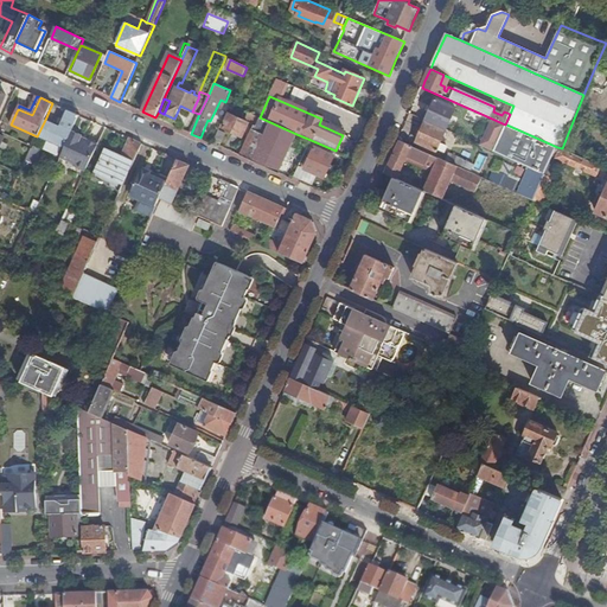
[(435,100),(426,121),(446,131),(455,108),(435,100)]
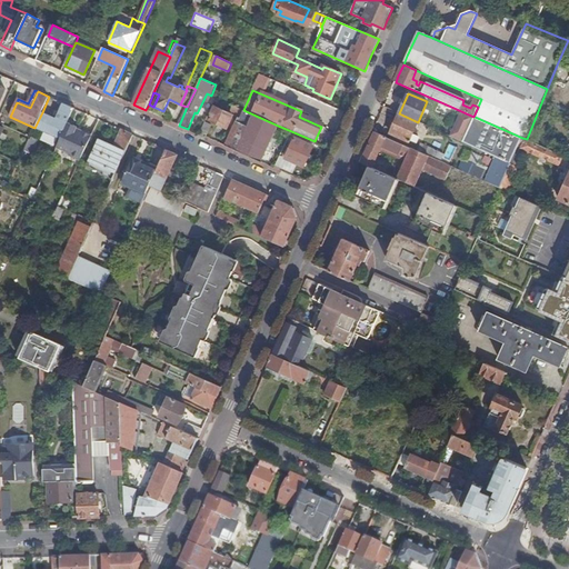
[(476,97),(472,105),(478,107),(481,99),(476,97)]
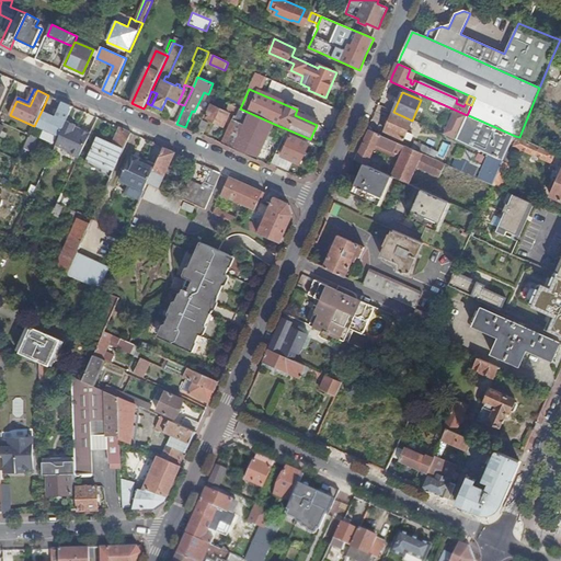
[(67,122),(73,107),(63,102),(56,116),(48,114),(42,129),(60,138),(67,122)]
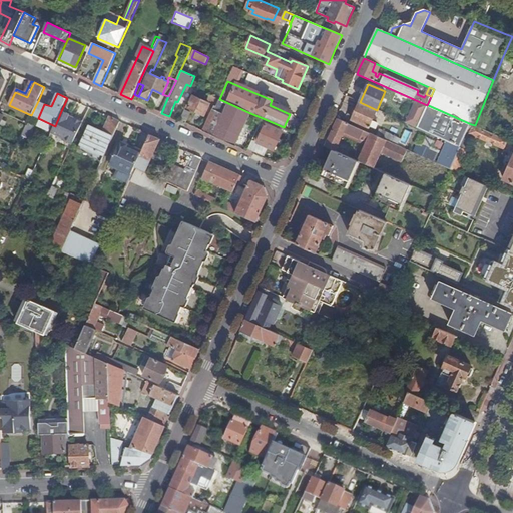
[(217,104),(219,99),(210,94),(208,100),(217,104)]
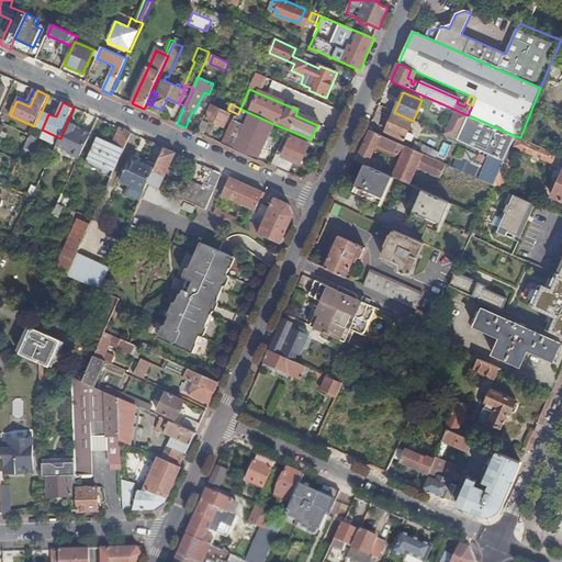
[(231,114),(212,105),(208,119),(225,126),(231,114)]
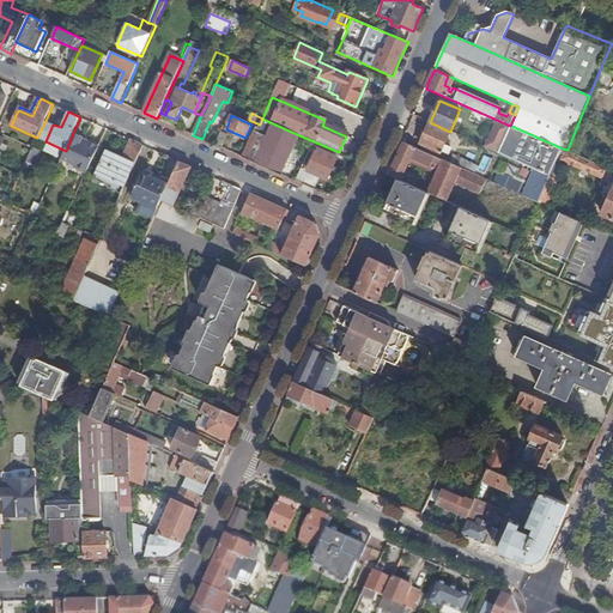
[(299,135),(262,119),(260,125),(259,127),(256,127),(242,157),(261,165),(281,175),(284,169),(286,168),(286,164),(293,147),(297,145),(298,140),(298,138),(299,135)]
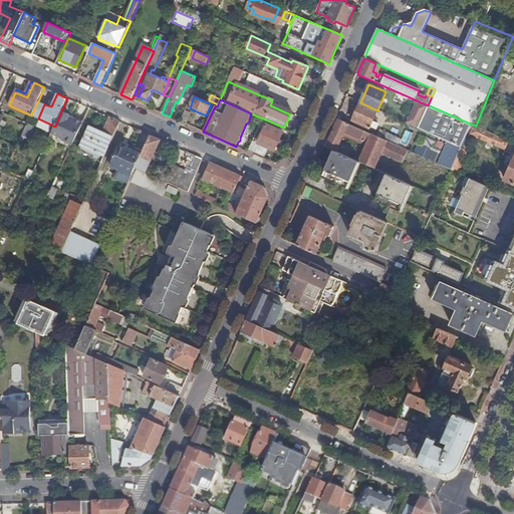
[(418,129),(429,105),(428,105),(417,100),(407,123),(418,129)]
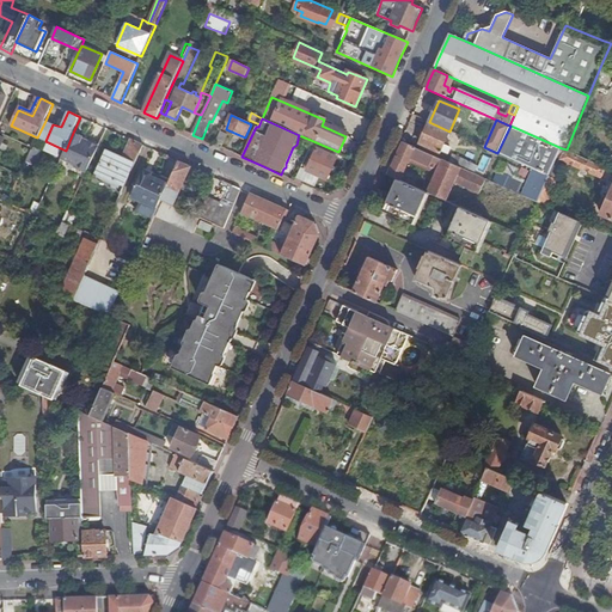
[(46,121),(37,138),(46,141),(53,124),(46,121)]
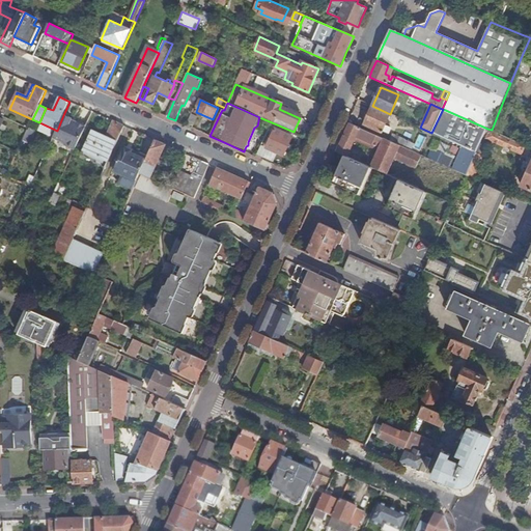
[(390,114),(372,106),(364,124),(382,133),(390,114)]
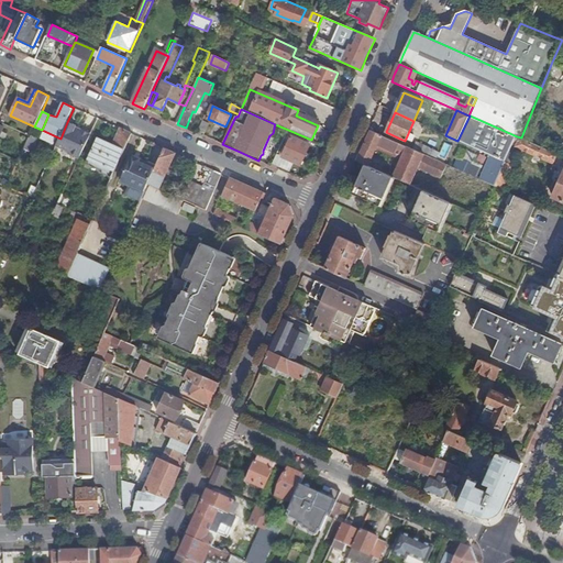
[(514,145),(517,136),(470,116),(457,141),(492,156),(506,163),(514,145)]
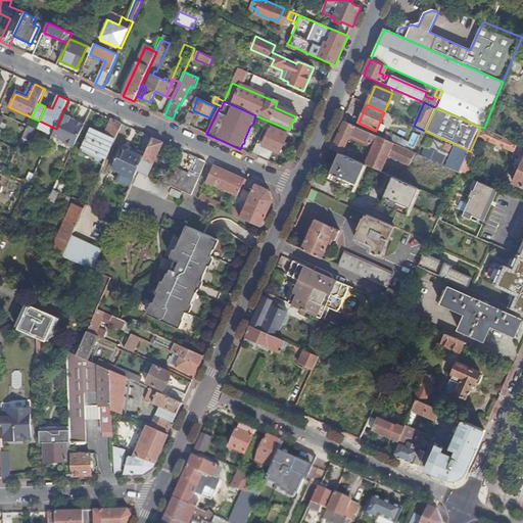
[(184,124),(189,127),(194,114),(189,112),(184,124)]
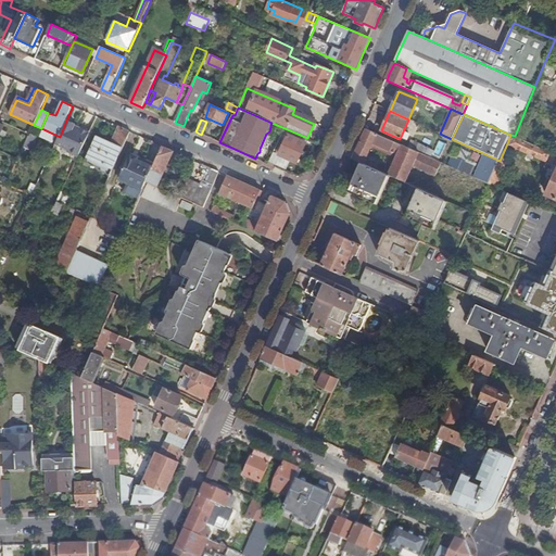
[(80,154),(89,136),(88,133),(81,129),(78,130),(75,128),(76,125),(66,121),(60,137),(55,144),(70,150),(71,152),(77,155),(80,154)]
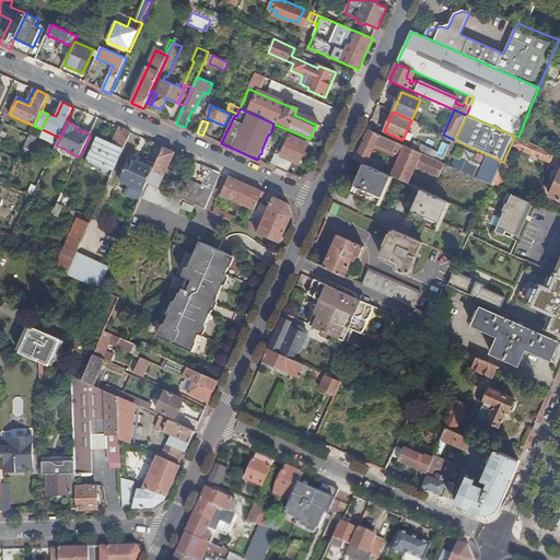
[(112,177),(131,132),(120,128),(113,144),(97,138),(86,163),(103,171),(102,173),(112,177)]
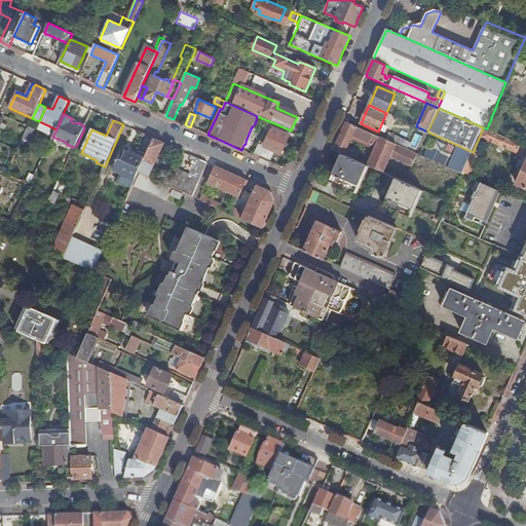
[(380,138),(346,122),(340,136),(334,150),(342,154),(344,155),(351,140),(353,136),(377,146),(375,150),(371,158),(372,158),(368,165),(383,173),(386,165),(387,165),(390,157),(413,166),(416,159),(425,163),(427,158),(383,139),(380,138)]
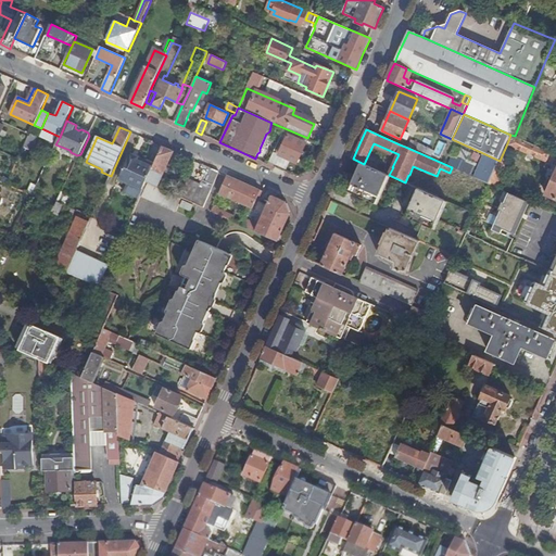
[(30,134),(30,135),(24,148),(33,151),(39,137),(30,134)]
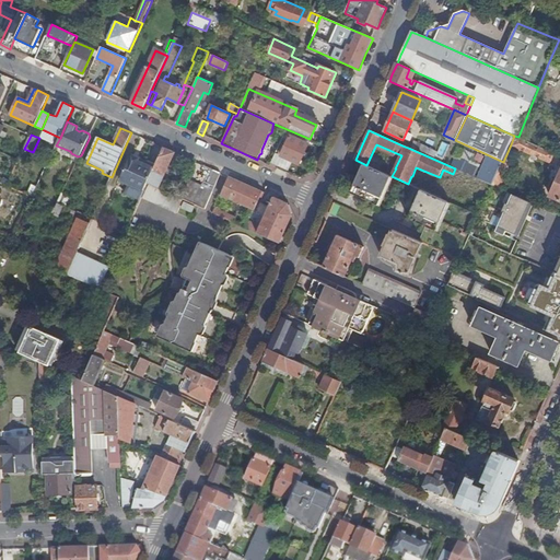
[(308,144),(290,136),(281,155),(300,164),(308,144)]
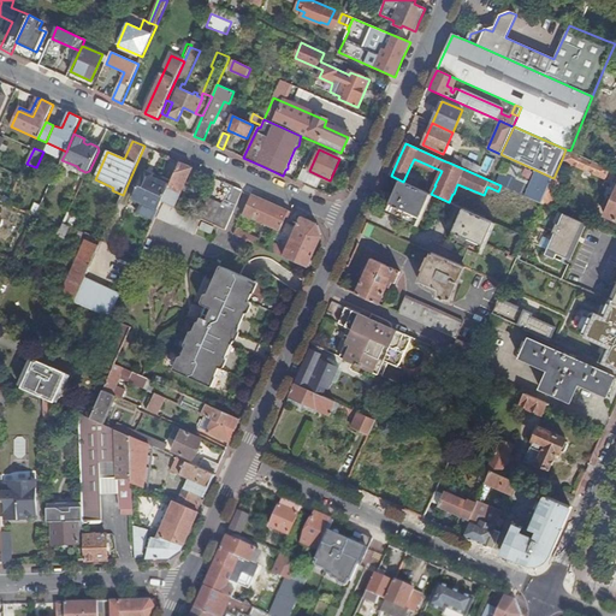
[(572,152),(570,150),(566,149),(562,159),(568,161),(572,152)]
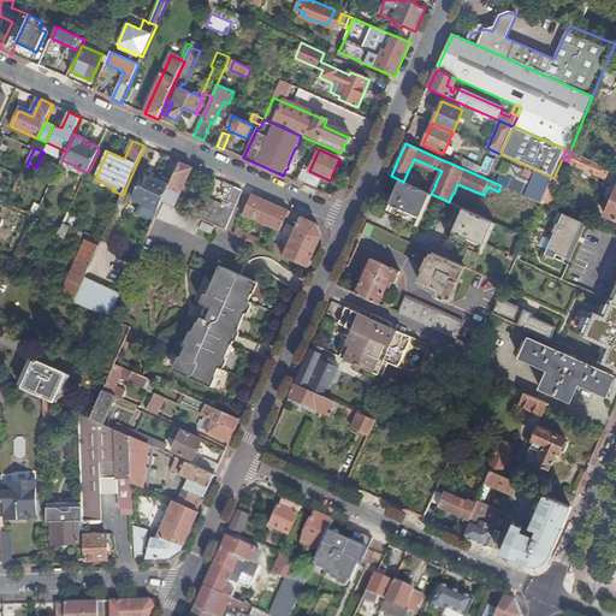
[(615,172),(615,171),(572,152),(568,161),(586,170),(585,173),(591,176),(592,172),(605,178),(606,177),(612,181),(615,172)]
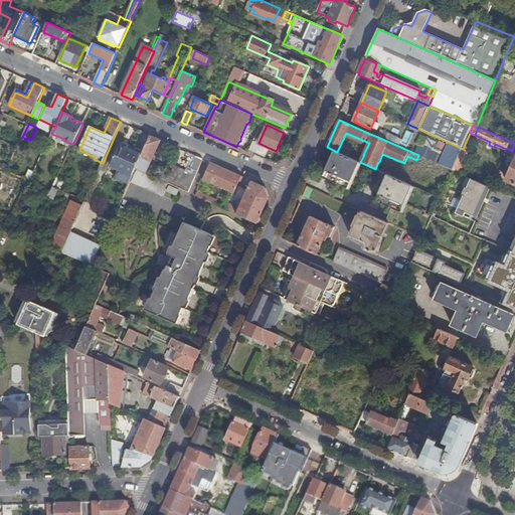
[(344,137),(367,147),(369,143),(346,133),(344,137)]
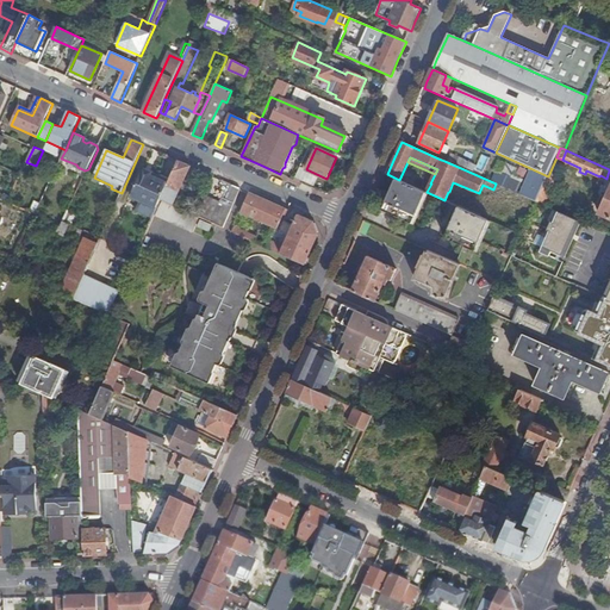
[(174,205),(192,167),(179,161),(169,184),(161,199),(174,205)]
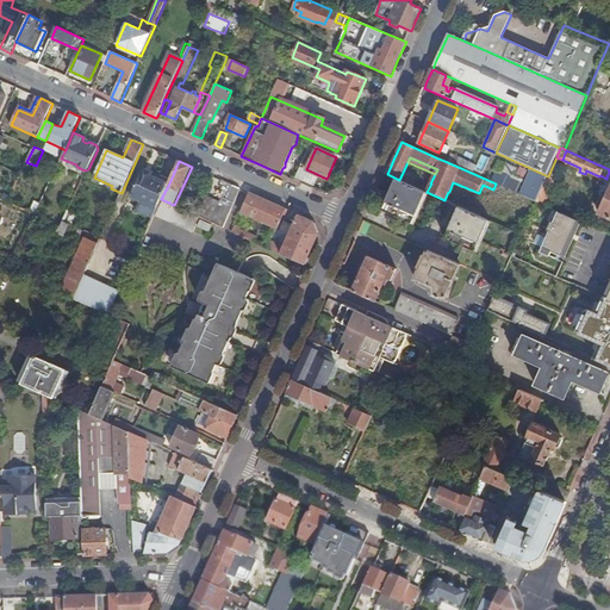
[(548,176),(533,169),(522,195),(537,203),(548,176)]
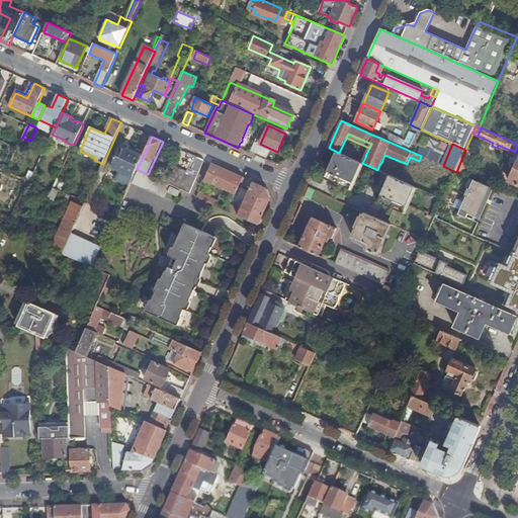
[(134,176),(137,169),(144,156),(128,150),(130,147),(123,145),(122,147),(121,146),(112,167),(134,176)]
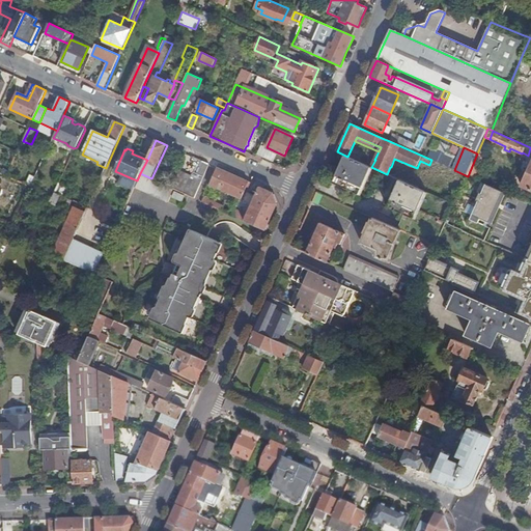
[(484,157),(477,154),(468,176),(475,179),(484,157)]
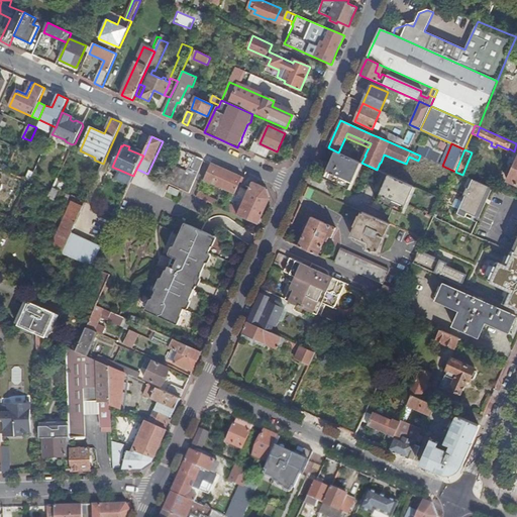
[(439,161),(441,154),(425,150),(423,157),(439,161)]
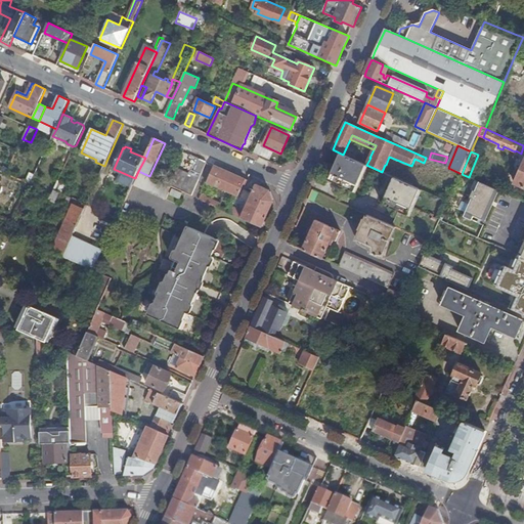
[(343,155),(341,154),(334,167),(332,166),(330,172),(332,173),(329,181),(354,192),(366,165),(343,155)]
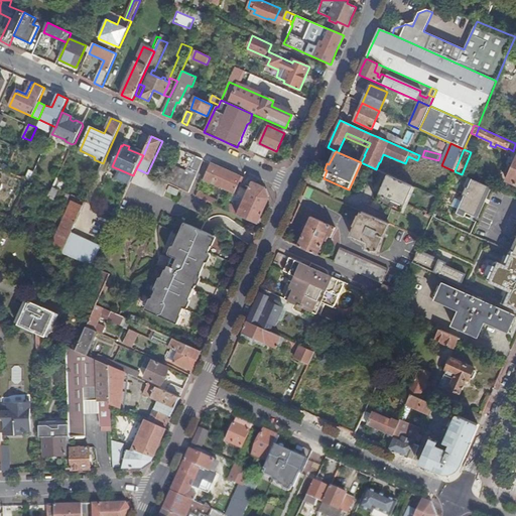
[(196,177),(204,159),(197,156),(186,179),(191,181),(194,176),(196,177)]
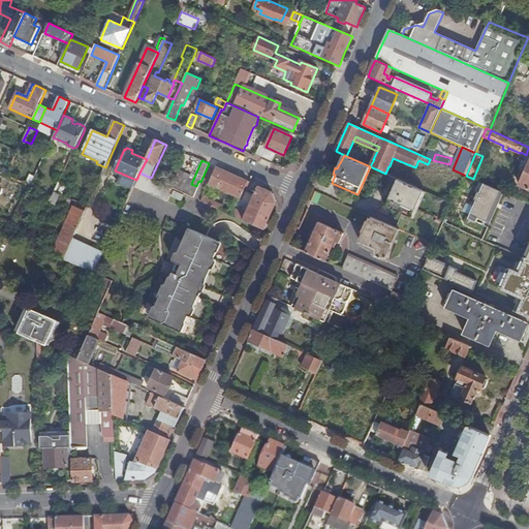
[(242,178),(217,167),(209,185),(241,198),(247,186),(249,187),(251,183),(242,178)]
